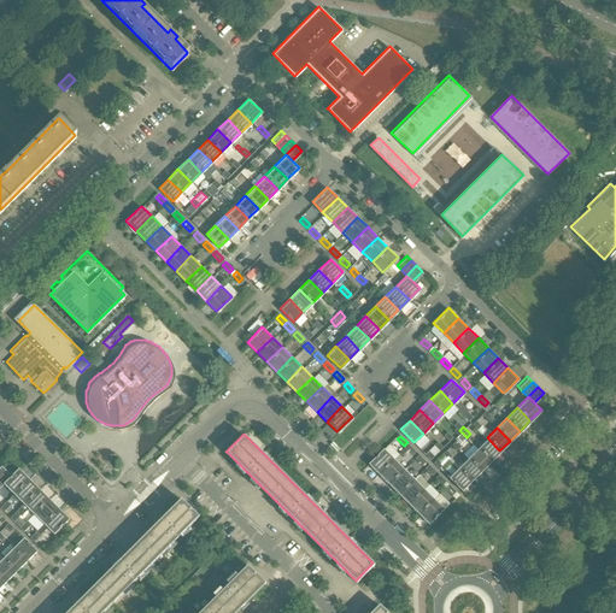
[(487,437),(476,448),(490,461),(499,451),(487,437)]
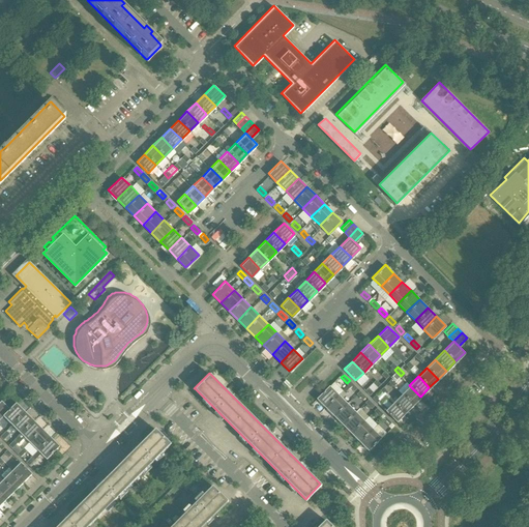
[(350,380),(347,383),(342,388),(345,391),(350,386),(353,389),(356,386),(350,380)]
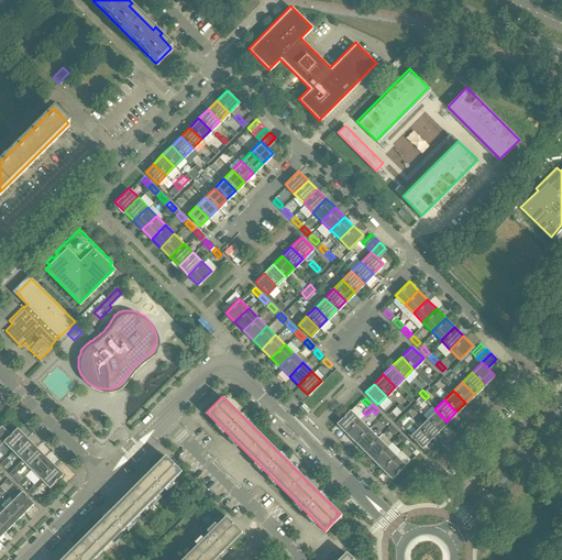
[(335,423),(344,431),(357,417),(349,408),(335,423)]
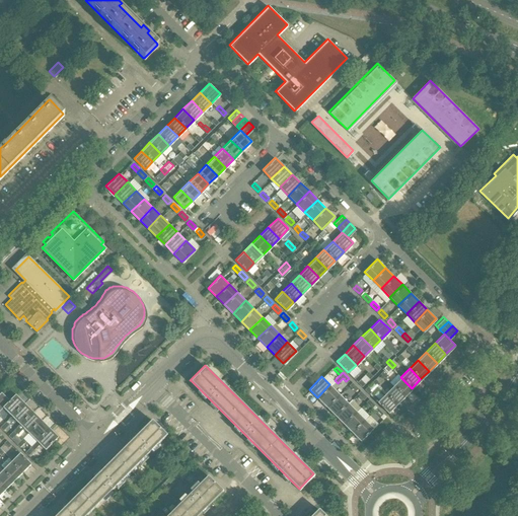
[(400,377),(392,385),(403,396),(412,388),(400,377)]
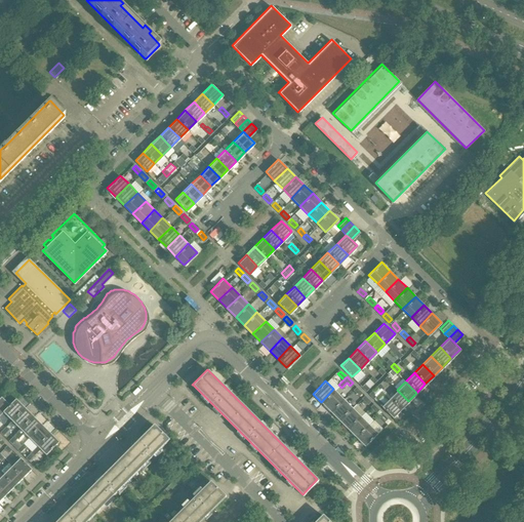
[(379,390),(375,385),(368,393),(372,397),(375,394),(379,390)]
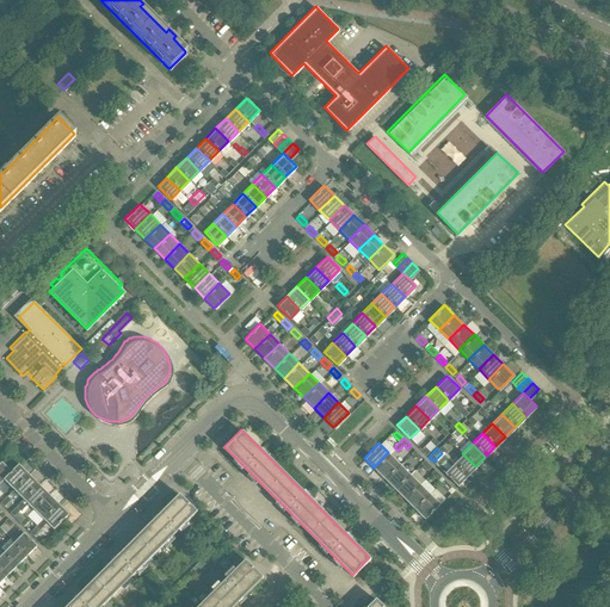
[(420,454),(414,448),(410,452),(417,458),(420,454)]
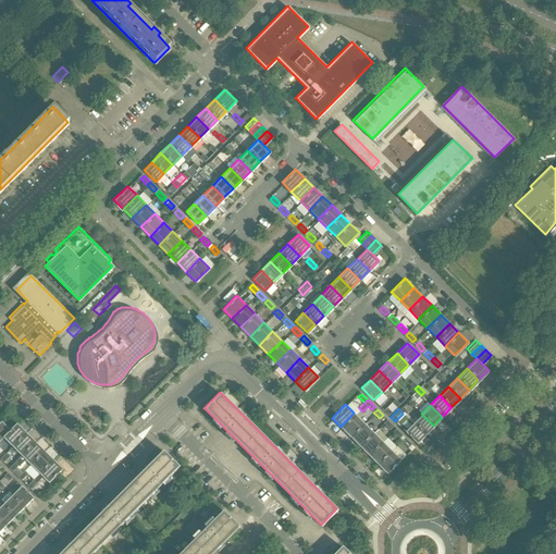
[(341,427),(349,435),(363,422),(354,413),(341,427)]
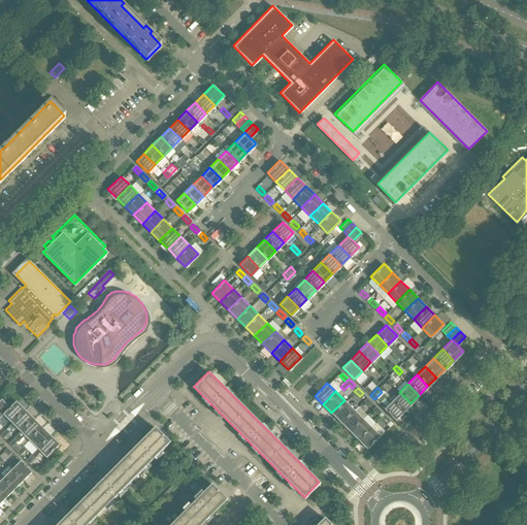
[(399,392),(391,400),(402,412),(410,403),(399,392)]
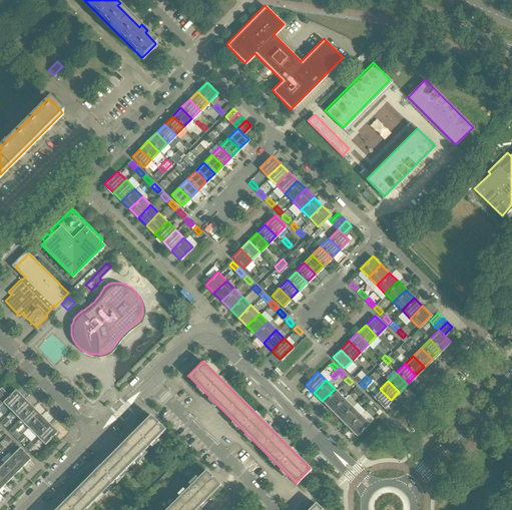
[(362,391),(356,385),(353,388),(359,394),(362,391)]
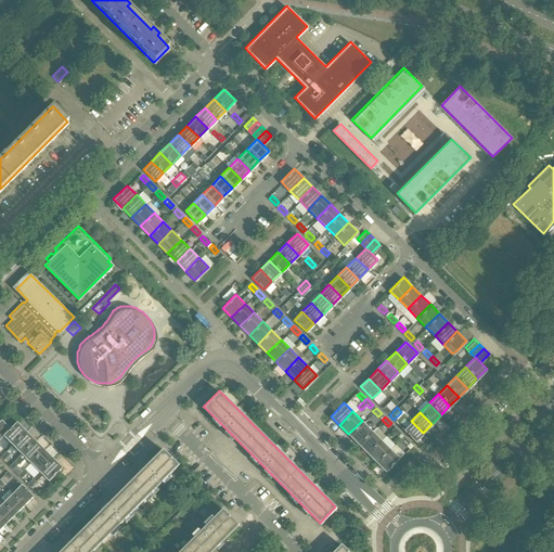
[(0,426),(4,432),(10,426),(1,418),(0,419),(0,426)]
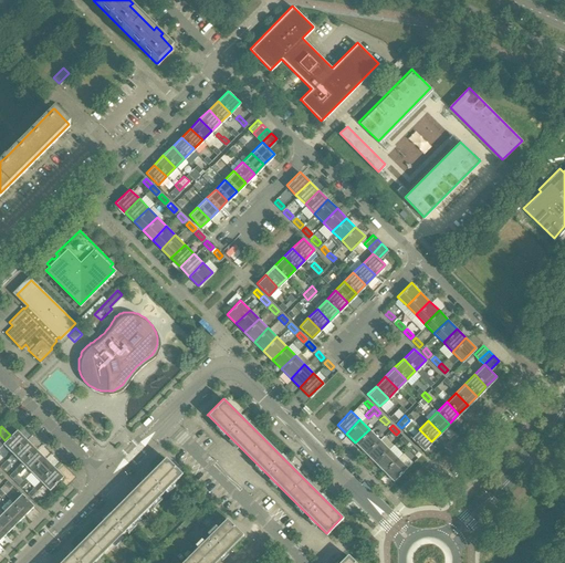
[(2,442),(12,451),(25,438),(17,429),(10,435),(4,440),(2,442)]
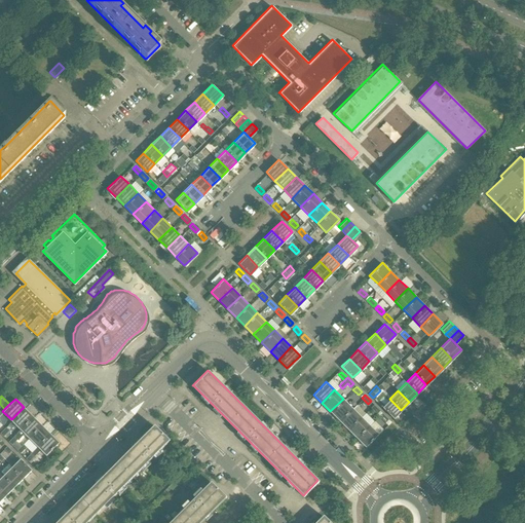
[(330,411),(339,419),(351,407),(343,399),(330,411)]
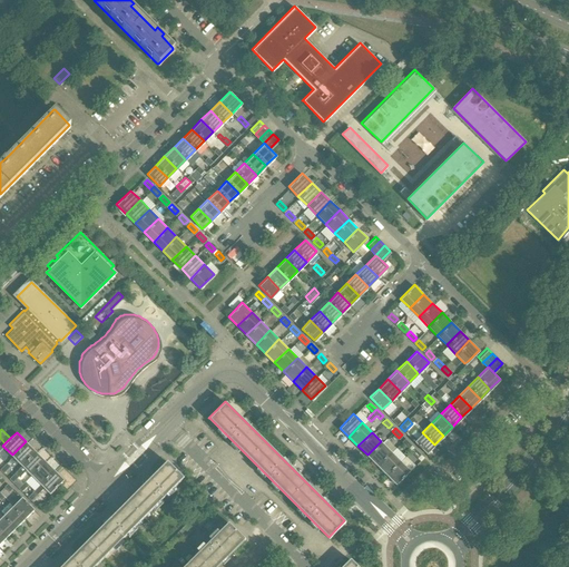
[(434,445),(422,432),(414,440),(427,452),(434,445)]
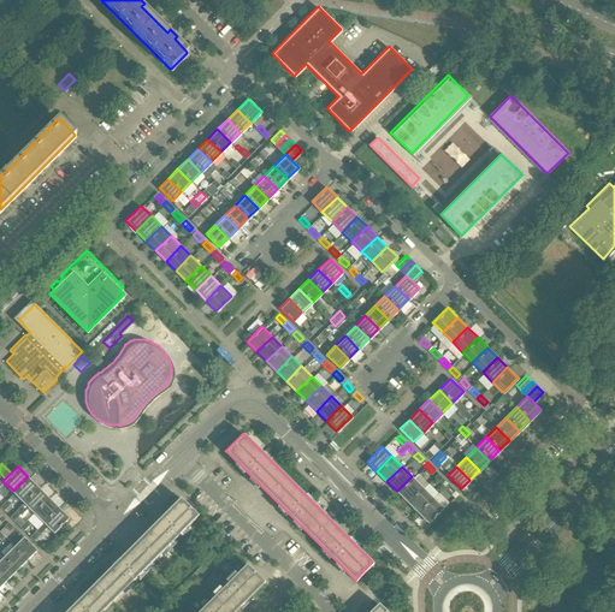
[(444,479),(437,471),(433,475),(441,482),(444,479)]
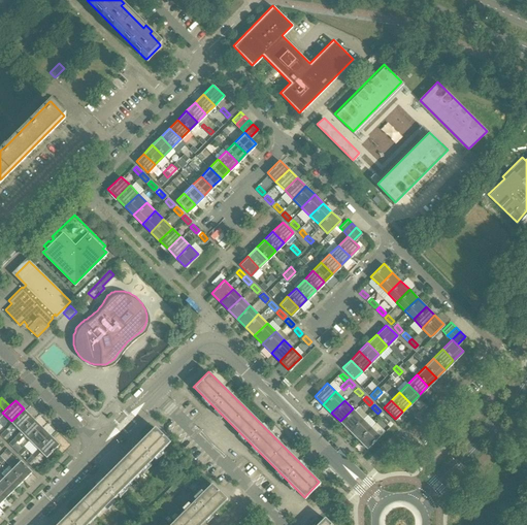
[(11,421),(20,430),(32,417),(24,408),(11,421)]
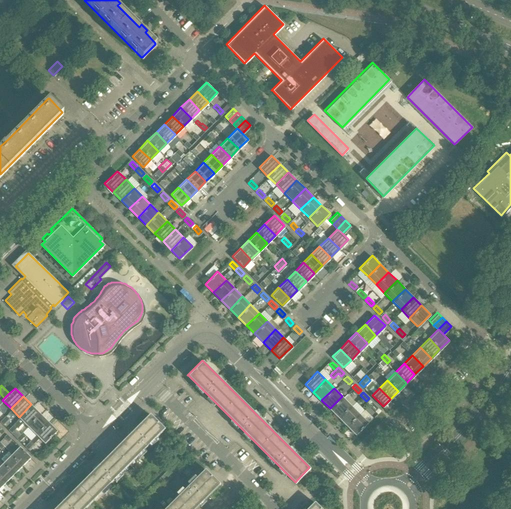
[(330,408),(338,417),(350,404),(342,396),(330,408)]
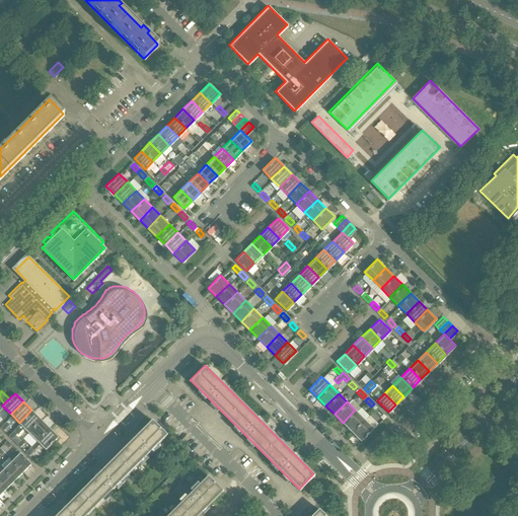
[(382,412),(376,406),(373,409),(379,415),(382,412)]
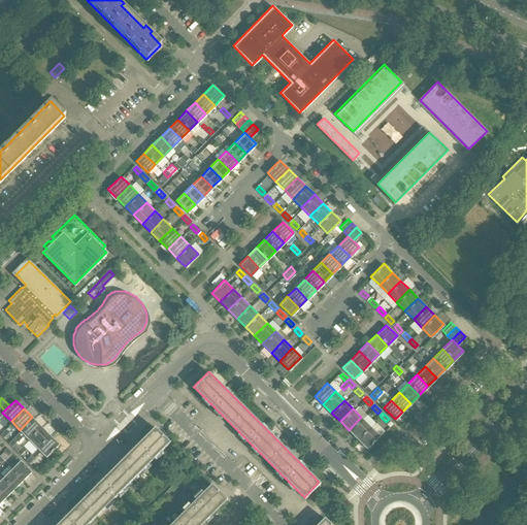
[(20,430),(28,438),(41,426),(32,417),(20,430)]
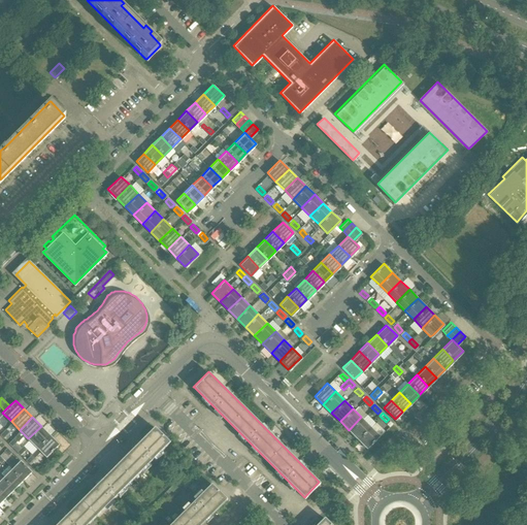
[(349,430),(357,438),(370,426),(361,417),(349,430)]
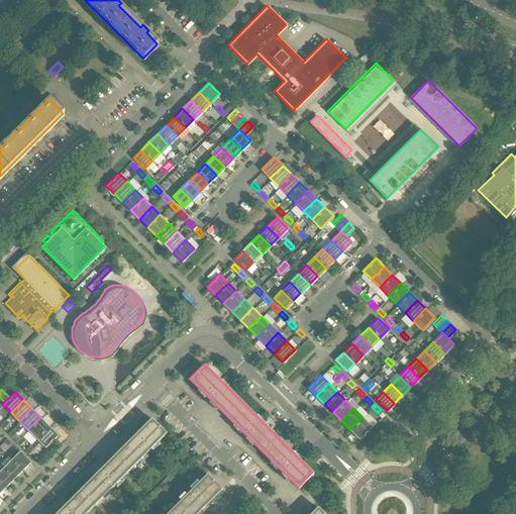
[(27,429),(35,437),(48,425),(40,417),(27,429)]
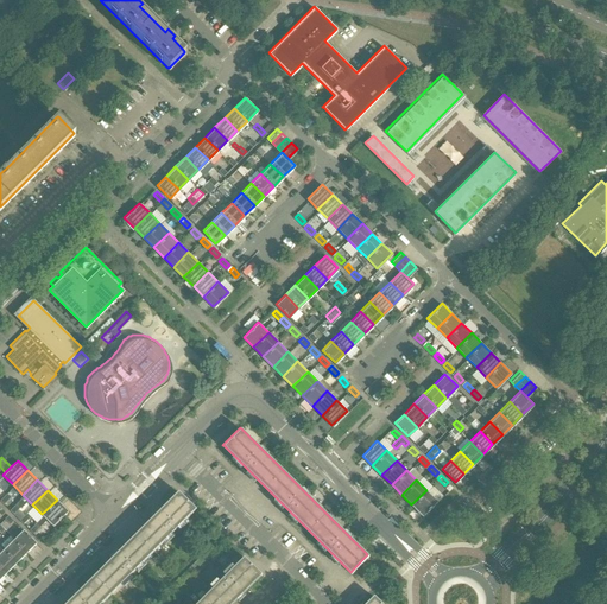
[(97,603),(194,508),(195,507),(177,490),(177,491),(63,603),(97,603)]
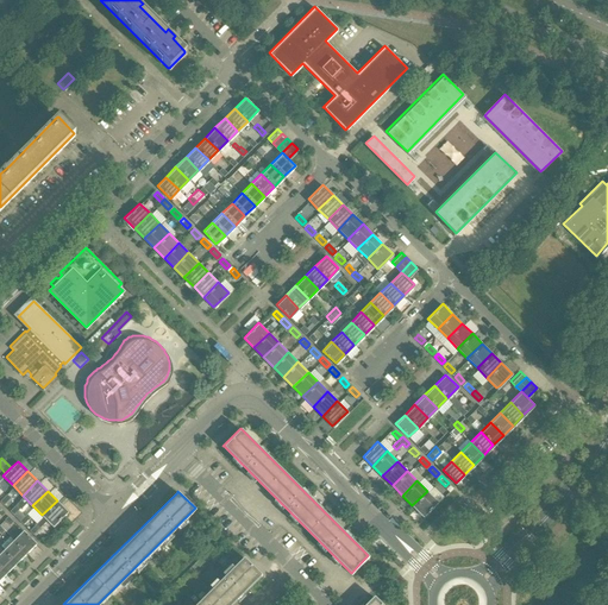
[(427,491),(412,505),(422,516),(437,500),(427,491)]
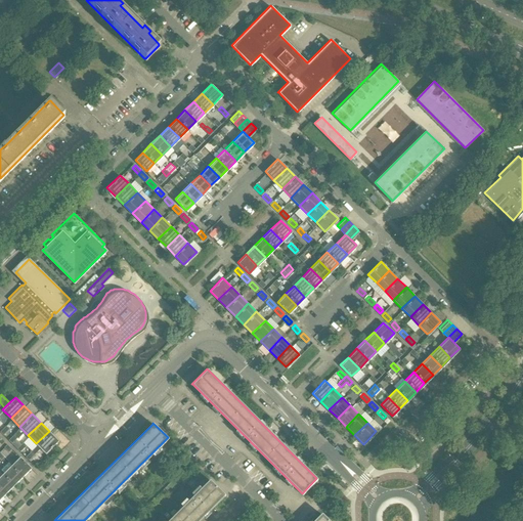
[(36,443),(29,450),(30,450),(25,456),(28,459),(39,446),(45,452),(57,439),(49,431),(36,443)]
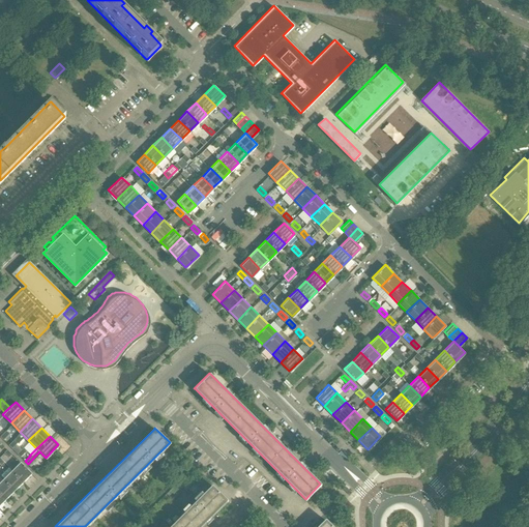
[(20,461),(12,469),(23,479),(31,472),(20,461)]
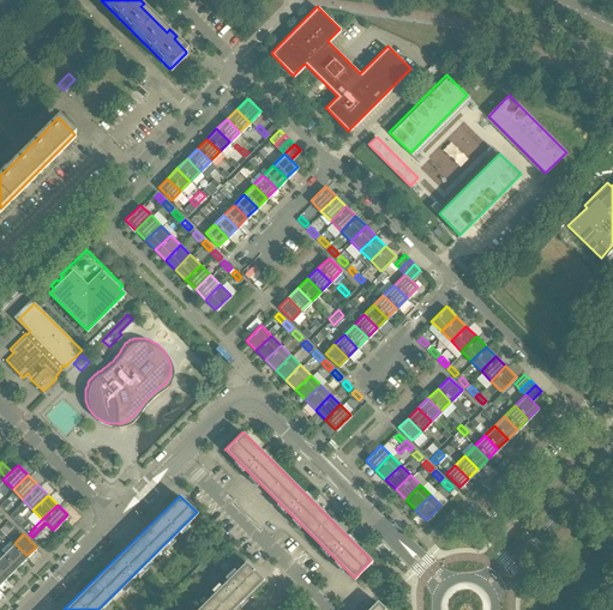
[(14,543),(5,553),(17,565),(26,555),(14,543)]
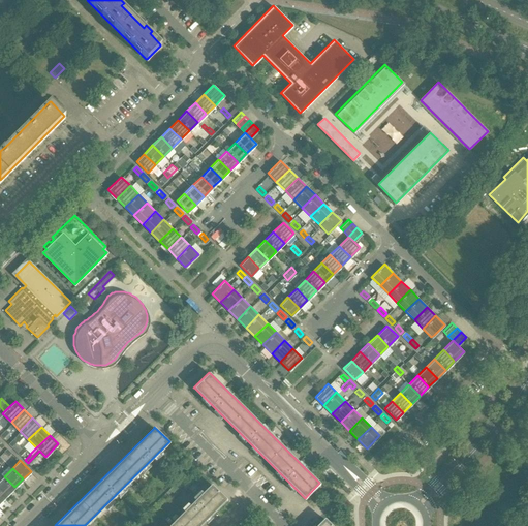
[(4,476),(0,480),(0,489),(6,496),(14,487),(4,476)]
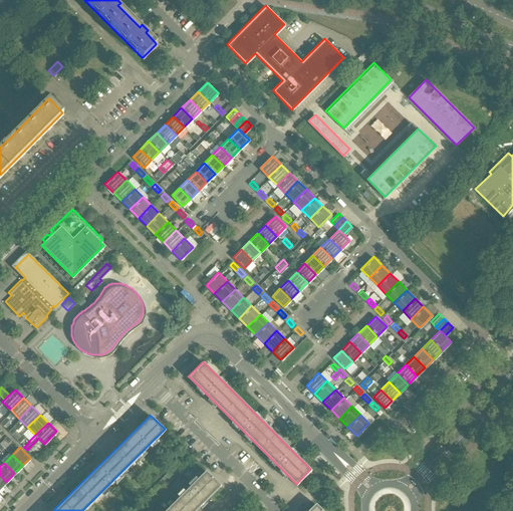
[(205,471),(164,510),(193,510),(219,485),(220,485),(205,470),(205,471)]
